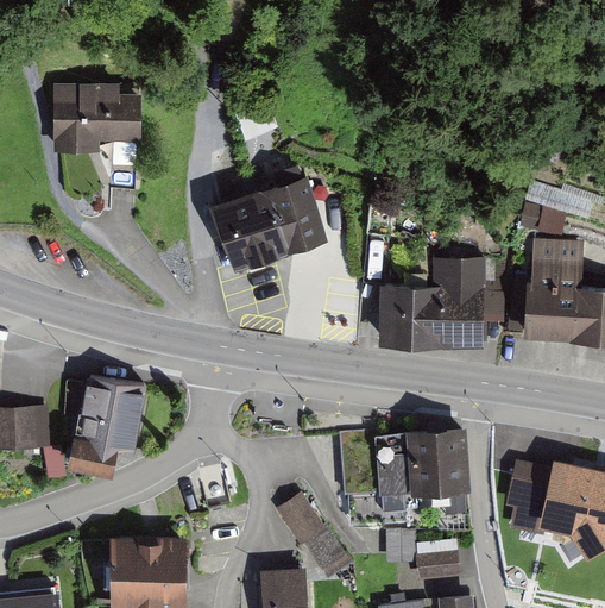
[(118,85),(55,83),(54,151),(108,151),(108,146),(140,146),(142,99),(118,99),(118,85)]
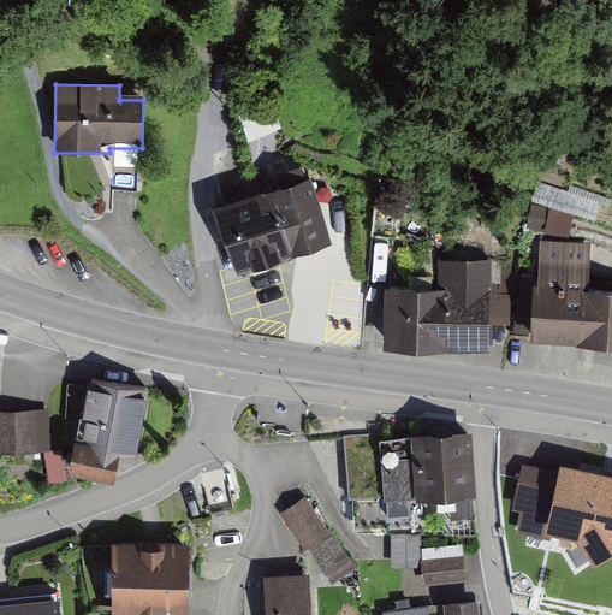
[(330,241),(306,161),(215,189),(239,268),(330,241)]
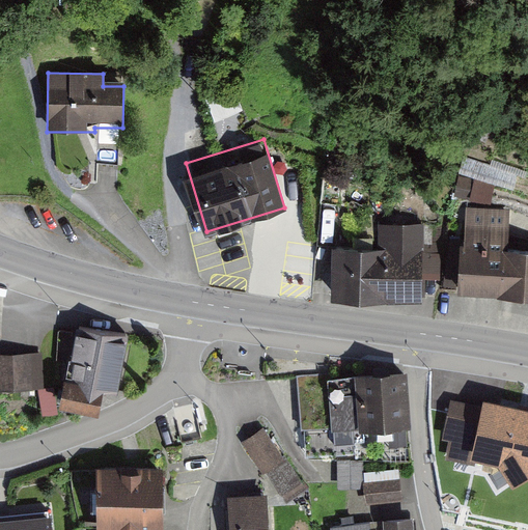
[(491,202),(496,184),(507,187),(511,171),(464,159),(460,171),(476,175),(471,197),(491,202)]
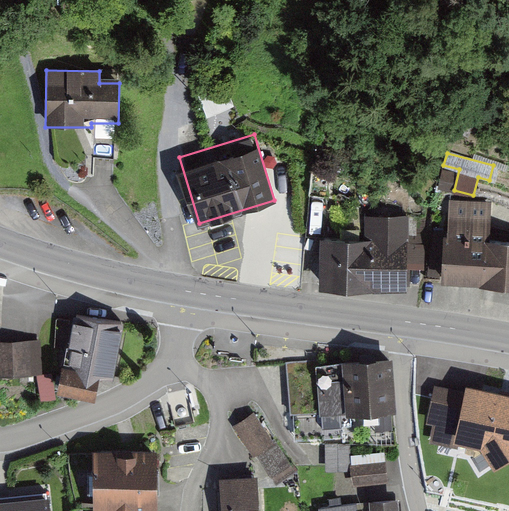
[(362,213),(361,237),(317,236),(317,288),(405,289),(406,214),(362,213)]
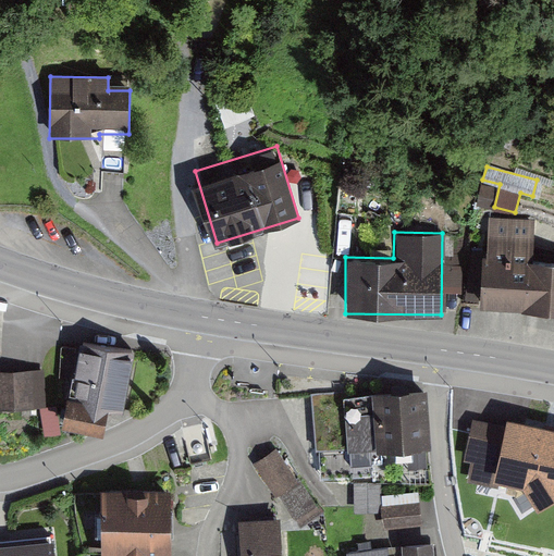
[(531,236),(484,235),(483,312),(553,312),(553,260),(531,260),(531,236)]
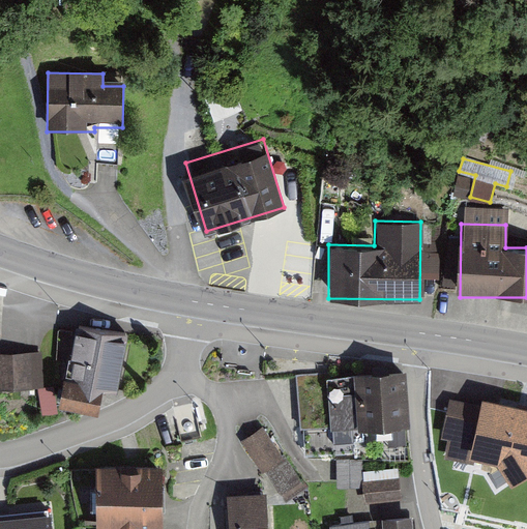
[(129,334),(80,327),(72,379),(67,378),(64,402),(104,407),(107,385),(122,387),(129,334)]
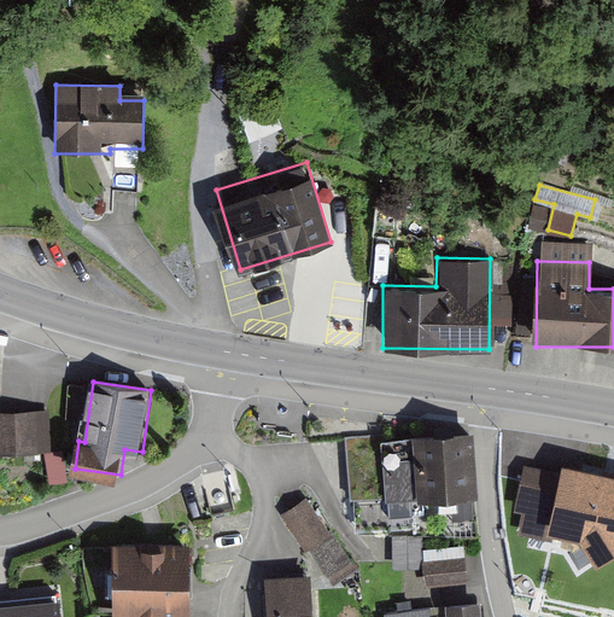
[(45,411),(0,412),(0,454),(46,452),(45,411)]
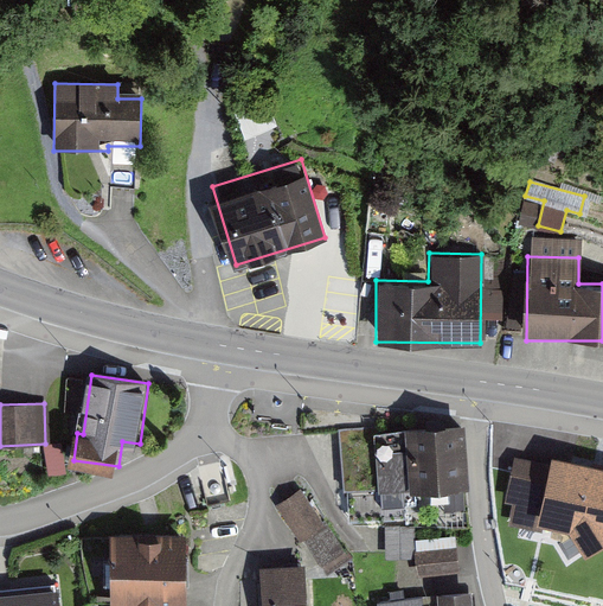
[(462,427),(377,431),(378,485),(351,486),(352,521),(385,520),(384,493),(464,490),(462,427)]
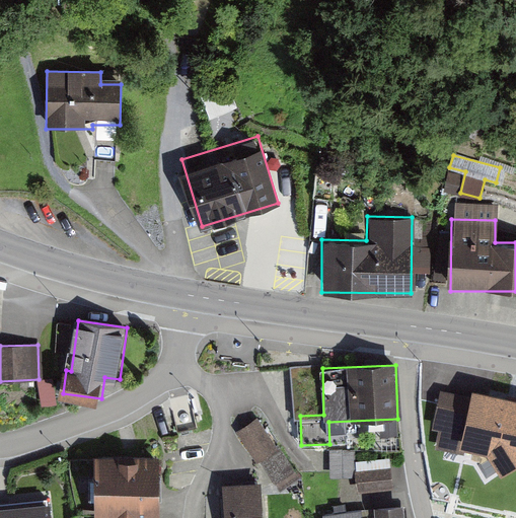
[(468,398),(440,392),(431,432),(439,433),(436,448),(462,453),(463,446),(515,457),(515,402),(469,393),(468,398)]
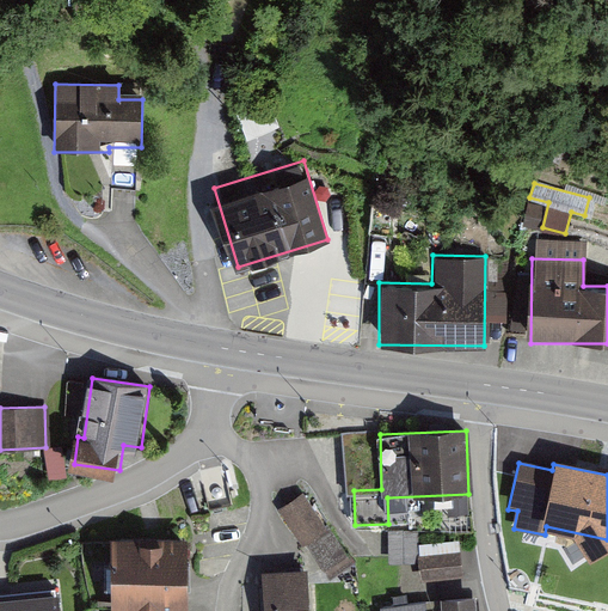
[(350,563),(304,493),(282,507),(329,576),(350,563)]
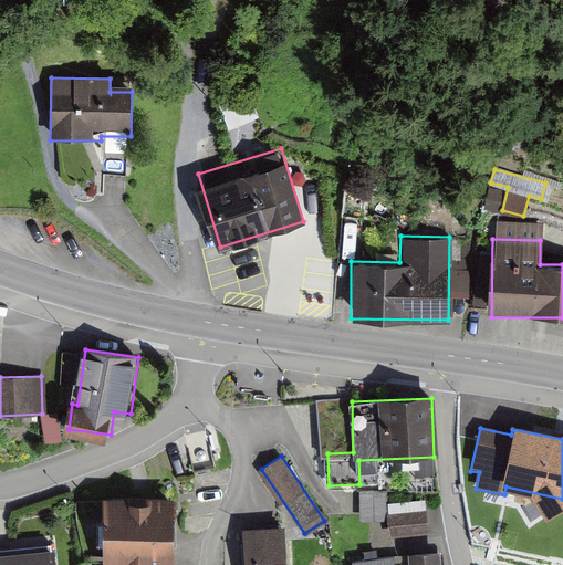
[(174,564),(174,499),(106,499),(106,564),(174,564)]
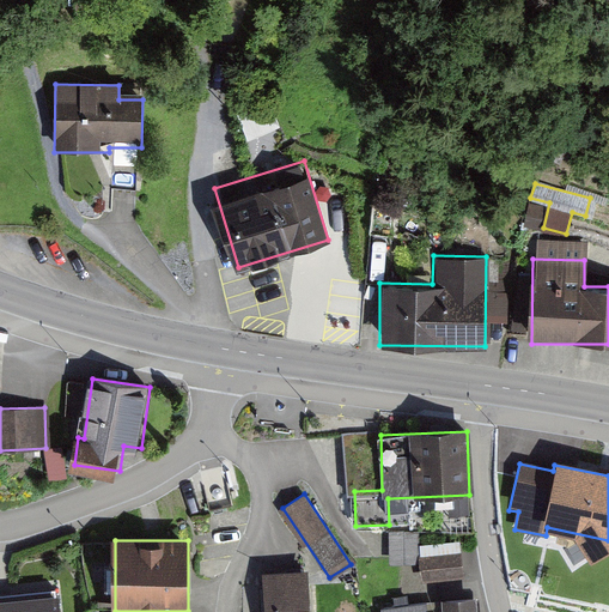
[(461,543),(419,544),(420,581),(463,580),(461,543)]
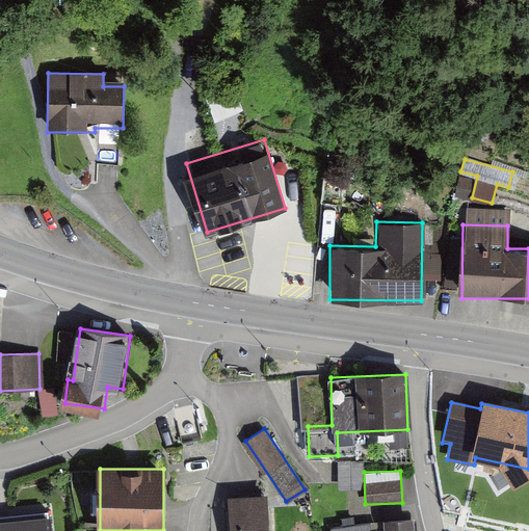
[(266,530),(265,496),(229,498),(230,530),(266,530)]
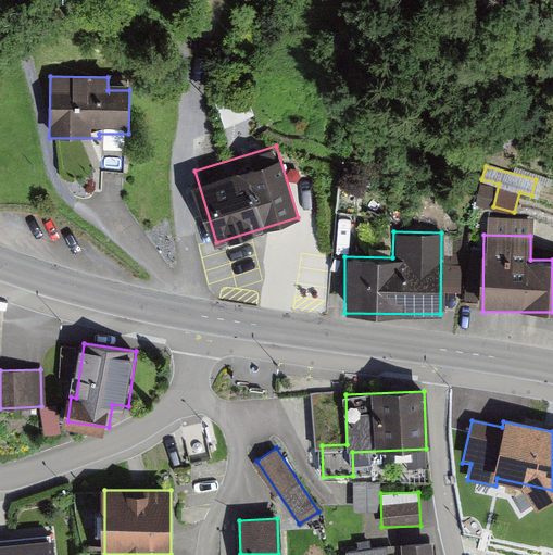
[(52,554),(51,538),(48,538),(48,534),(0,539),(0,554),(52,554)]
